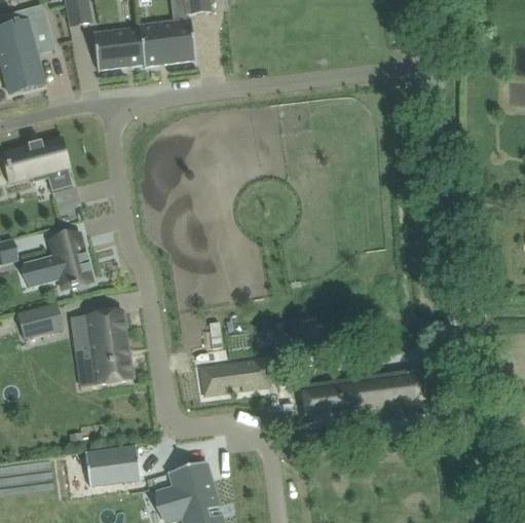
[(182,0),(184,14),(211,10),(209,0),(182,0)]
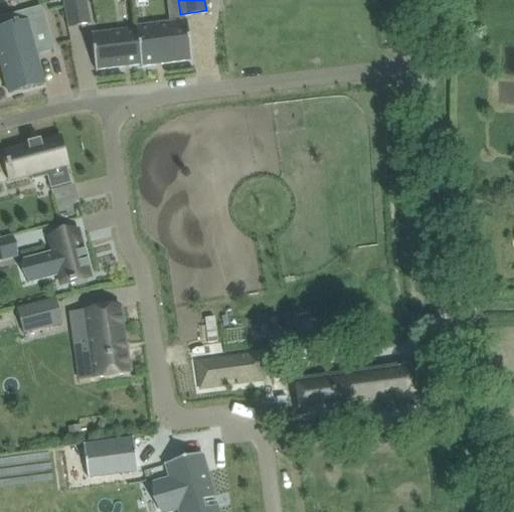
[(24,15),(25,21),(0,27),(0,60),(8,93),(43,83),(35,53),(53,48),(43,10),(24,15)]
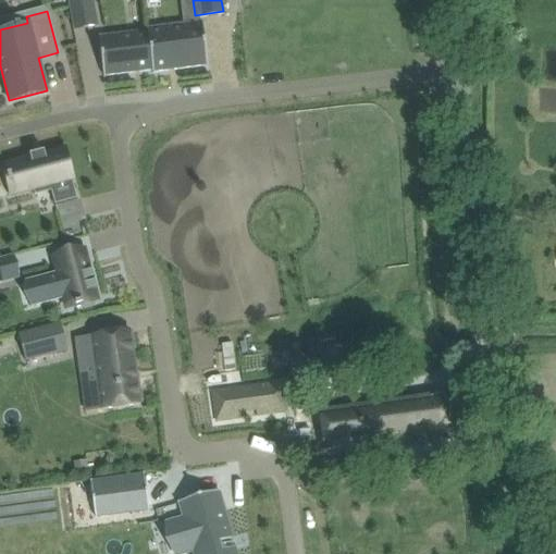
[(147,25),(152,70),(153,70),(153,69),(206,63),(206,64),(207,63),(201,19),(200,19),(200,20),(148,26),(148,25),(147,25)]
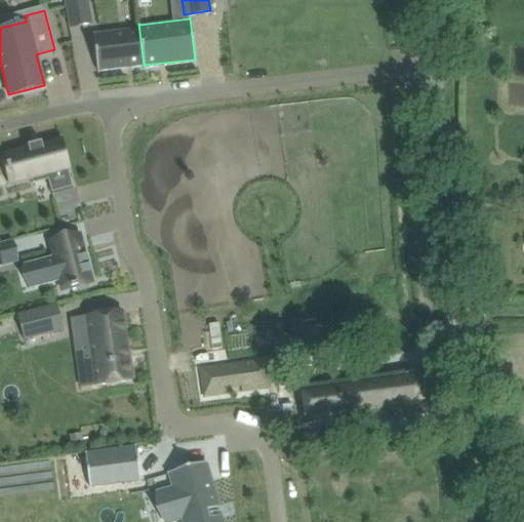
[(144,66),(138,24),(138,27),(93,32),(92,32),(97,70),(98,70),(98,69),(143,64),(144,67),(144,66)]
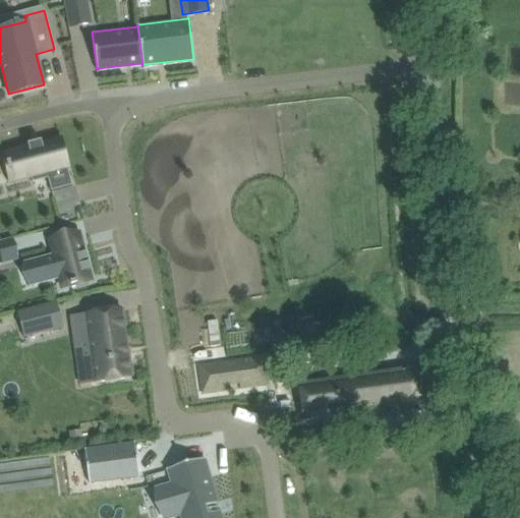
[(0,149),(32,140),(26,123),(0,130),(0,149)]
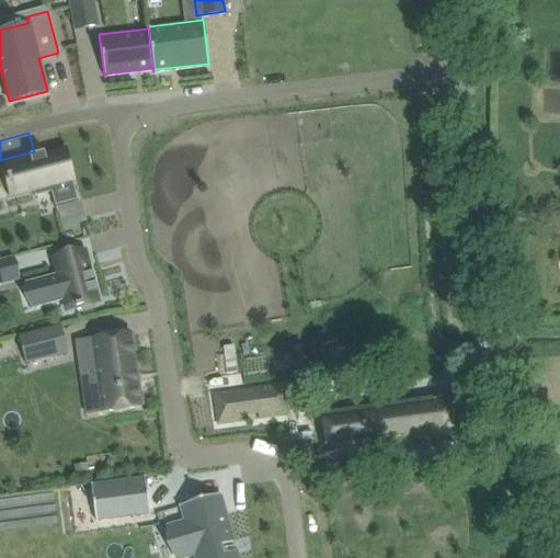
[(65,146),(44,151),(43,149),(42,150),(43,152),(31,155),(30,154),(29,154),(30,156),(1,163),(1,164),(6,163),(8,174),(7,174),(8,182),(10,182),(13,192),(9,193),(10,195),(33,189),(34,193),(50,189),(55,203),(77,197),(71,179),(73,178),(73,177),(71,177),(64,148),(66,148),(65,146)]
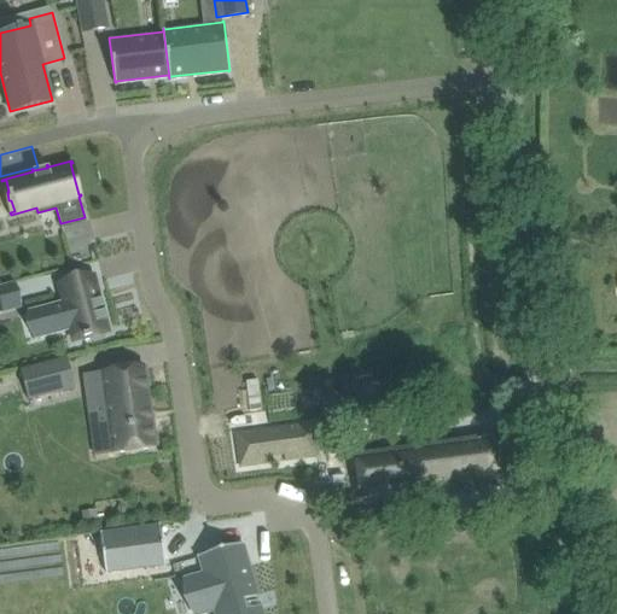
[(92,274),(59,284),(63,300),(44,307),(51,331),(70,326),(74,338),(83,335),(83,338),(89,335),(89,338),(103,334),(102,331),(106,329),(103,319),(106,317),(102,297),(98,298),(92,274)]
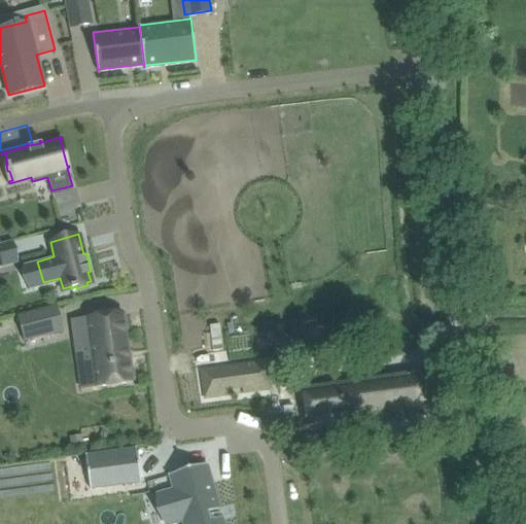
[(10,240),(0,242),(0,266),(15,262),(10,240)]
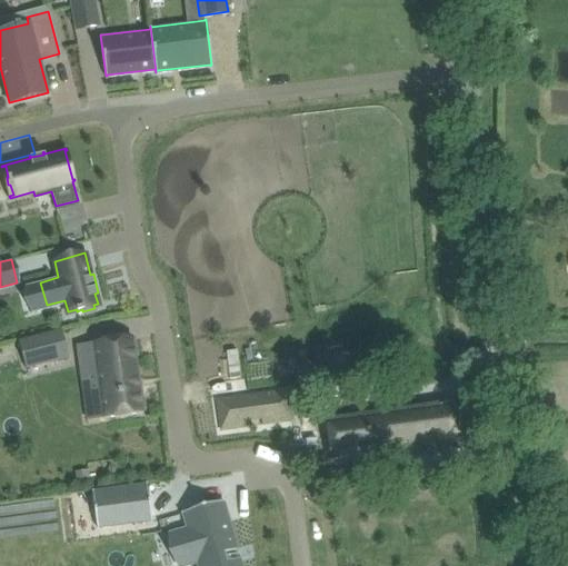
[(247,309),(242,315),(243,321),(249,326),(257,325),(260,319),(259,313),(253,308),(247,309)]
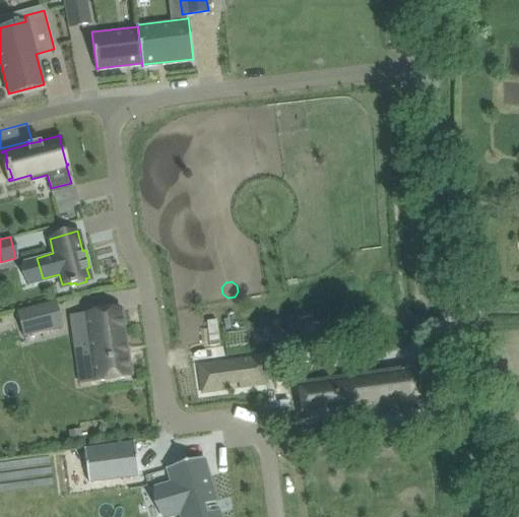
[(56,300),(16,311),(22,334),(62,324),(56,300)]
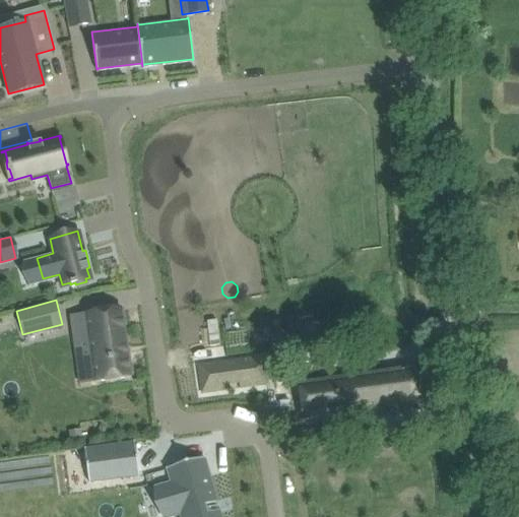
[(121,306),(84,311),(87,336),(76,337),(79,361),(90,359),(93,380),(130,375),(121,306)]
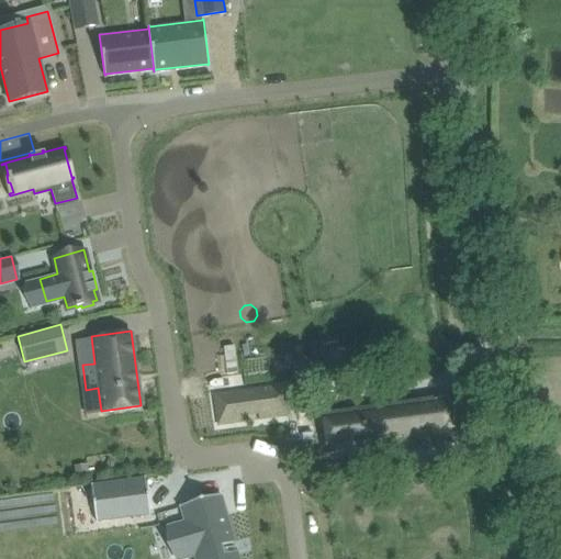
[(283,383),(213,393),(217,423),(246,418),(246,414),(258,413),(258,416),(288,413),(283,383)]
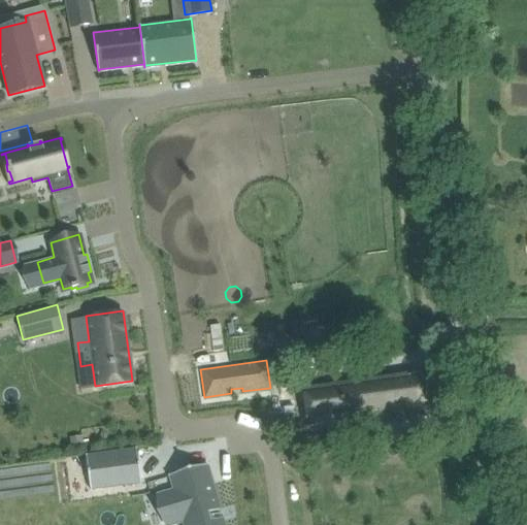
[(400,373),(302,387),(307,423),(405,411),(425,407),(439,405),(434,368),(421,370),(400,373)]
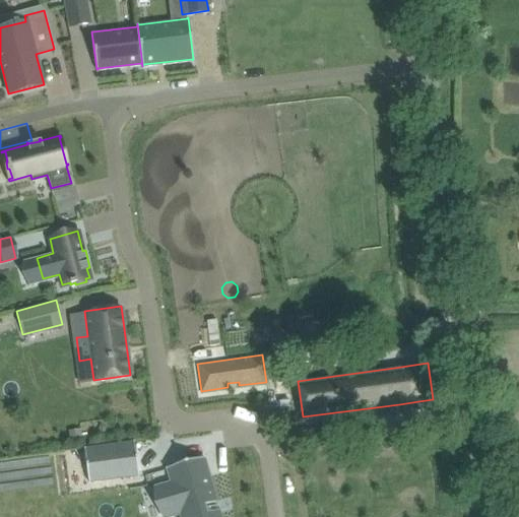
[(79,428),(68,430),(69,440),(81,439),(79,428)]
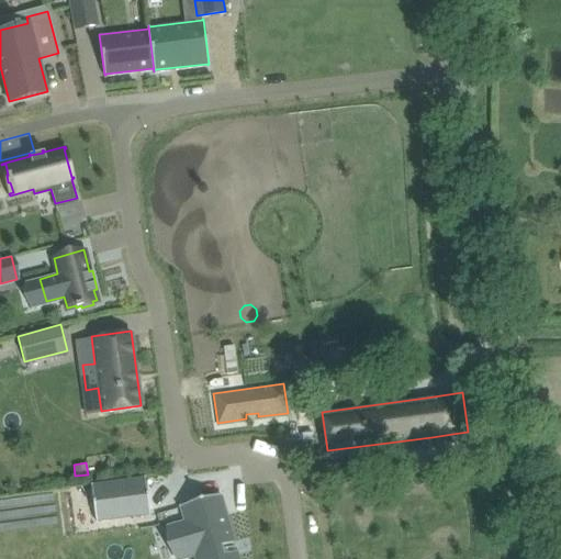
[(145,477),(90,484),(94,520),(149,512),(145,477)]
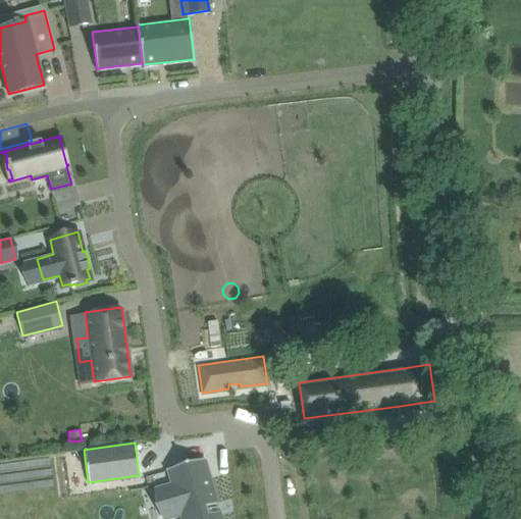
[(180,518),(218,518),(205,458),(169,466),(173,482),(170,482),(176,513),(179,512),(180,518)]
